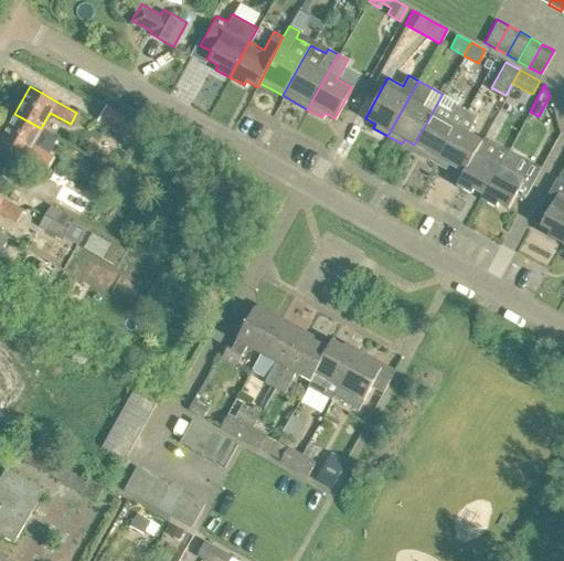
[(422,155),(436,162),(466,109),(456,104),(457,103),(443,94),(414,145),(424,150),(422,155)]
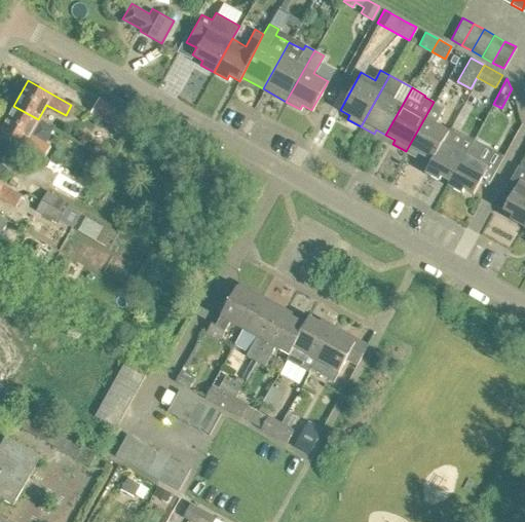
[(99,98),(90,112),(126,133),(135,118),(99,98)]
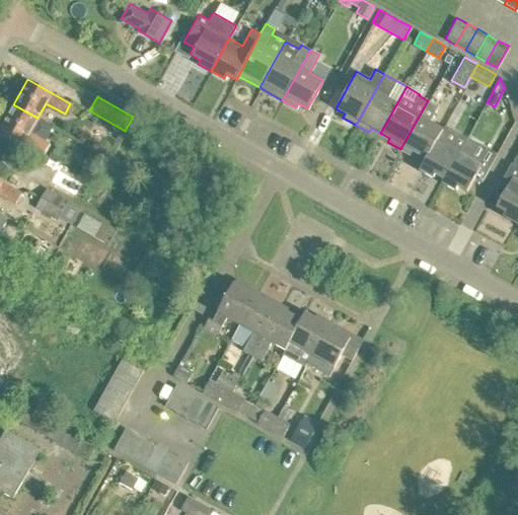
[(417,153),(425,157),(438,137),(442,129),(428,122),(437,105),(428,100),(400,149),(414,156),(417,153)]
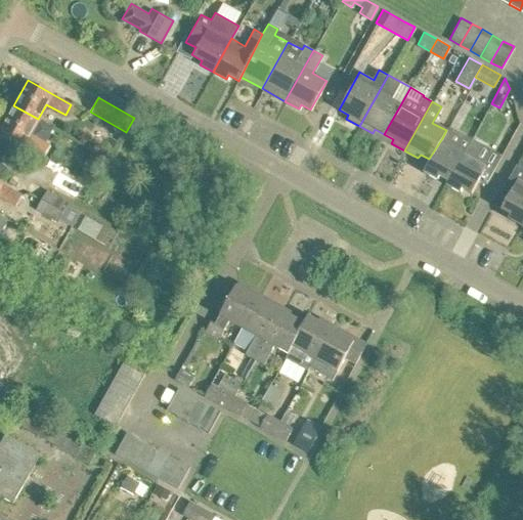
[(30,134),(38,119),(13,105),(0,128),(0,131),(43,155),(49,144),(30,134)]
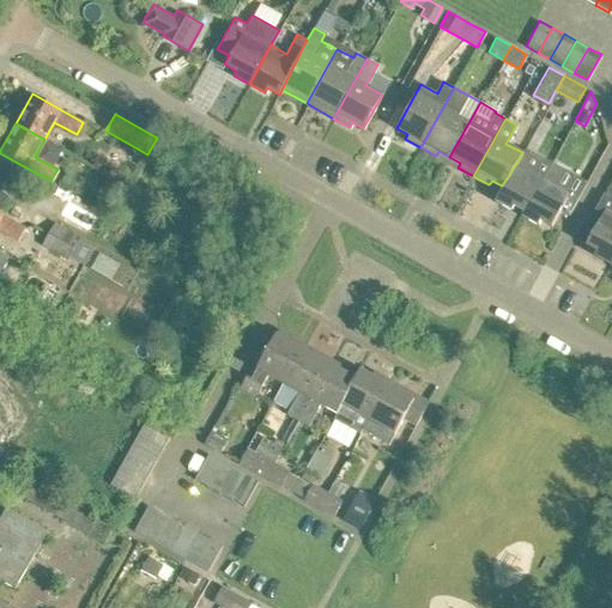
[(523,211),(543,176),(517,162),(502,186),(495,200),(510,208),(513,205),(523,210),(523,211)]
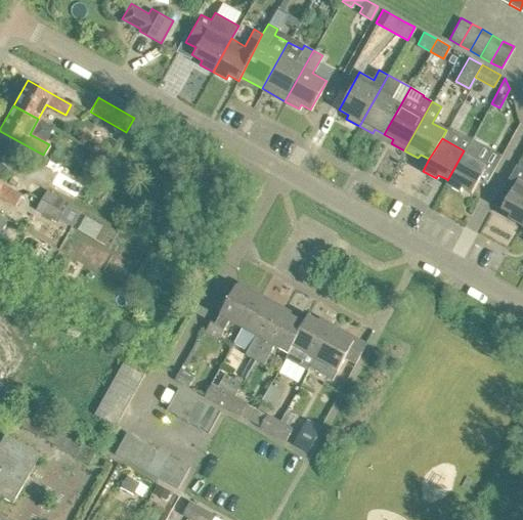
[(447,180),(447,179),(445,183),(459,191),(461,187),(471,192),(478,179),(485,182),(493,168),(486,164),(487,164),(473,156),(479,145),(478,141),(471,138),(464,150),(447,180)]
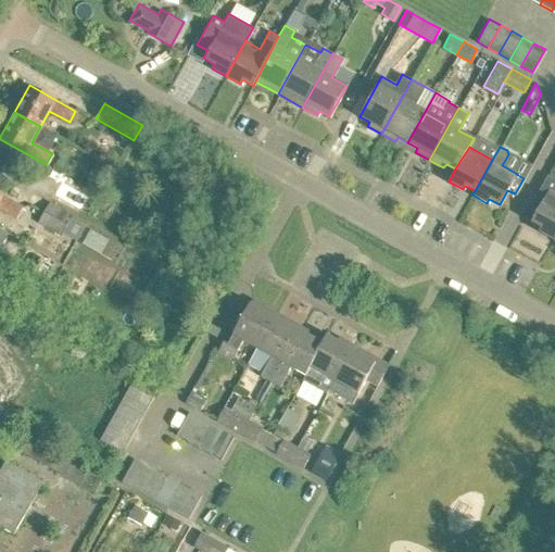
[(553,238),(554,234),(554,178),(547,174),(533,199),(540,203),(530,221),(541,226),(539,230),(553,238)]
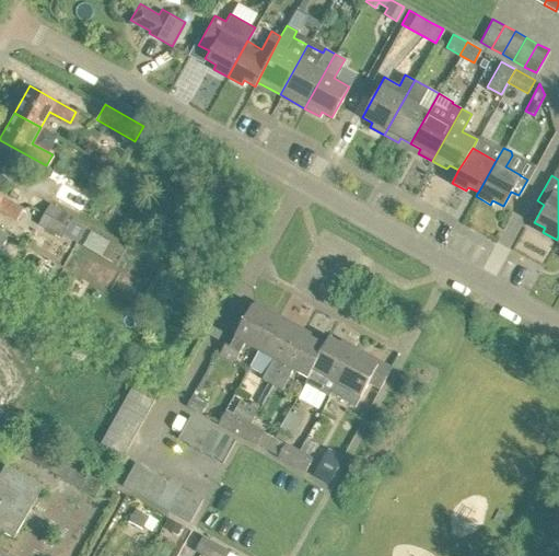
[(89,196),(62,182),(55,195),(81,209),(89,196)]
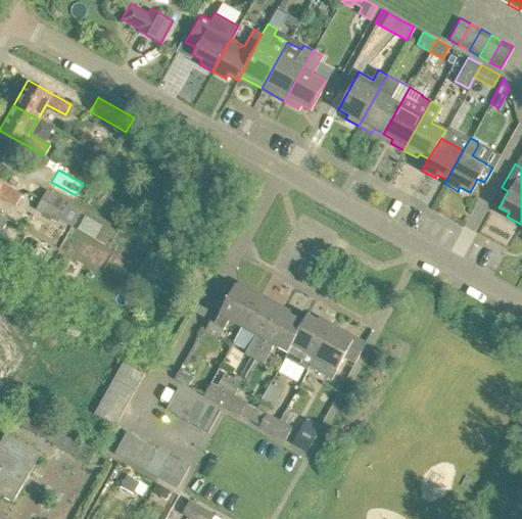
[(0,195),(15,204),(20,194),(0,182),(0,195)]
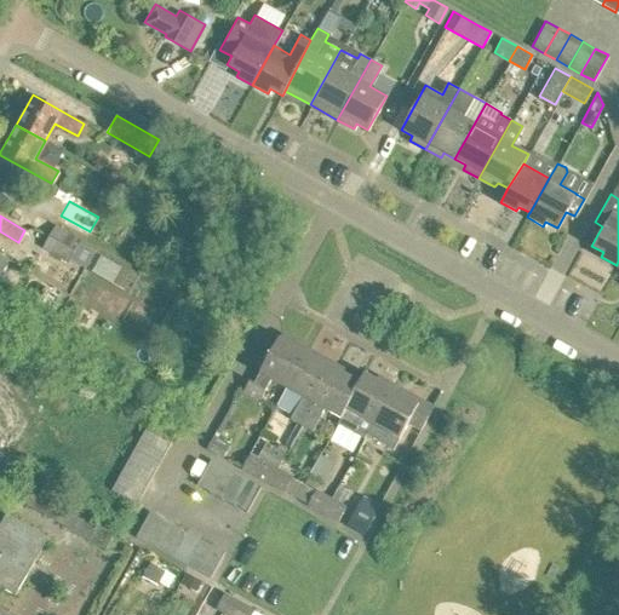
[(41,246),(67,262),(80,239),(55,224),(41,246)]
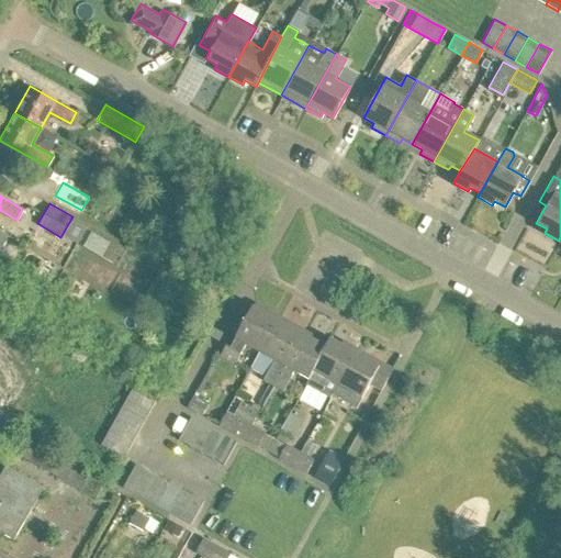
[(259,352),(277,320),(267,314),(269,310),(254,302),(229,347),(225,344),(219,357),(233,365),(245,343),(259,352)]
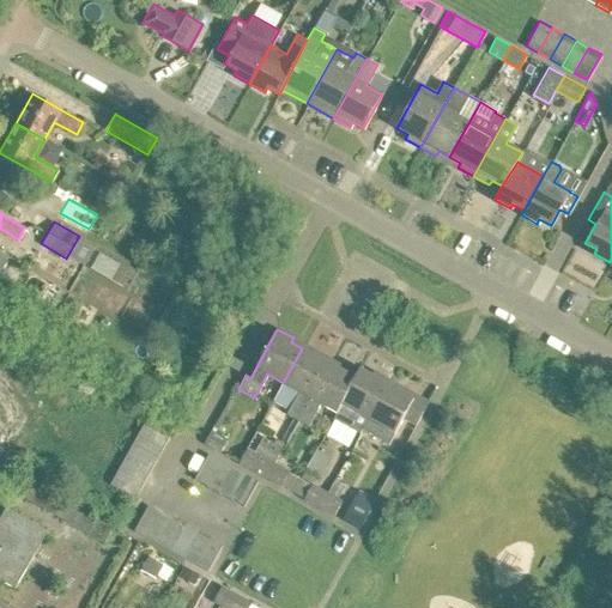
[(297,419),(331,359),(315,350),(313,354),(302,348),(283,383),(298,391),(286,413),(297,419)]
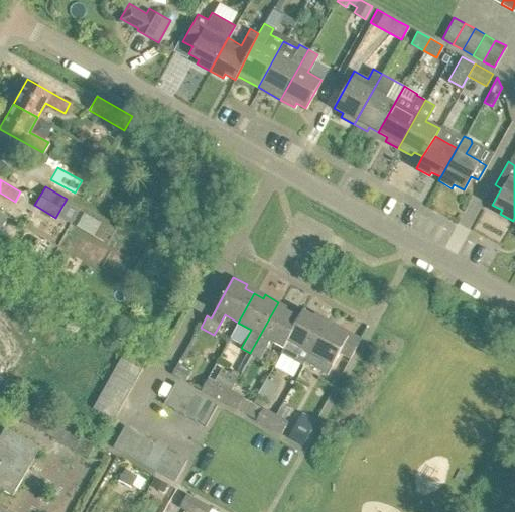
[(283,347),(297,317),(289,313),(291,309),(278,302),(250,353),(259,358),(269,340),(283,347)]
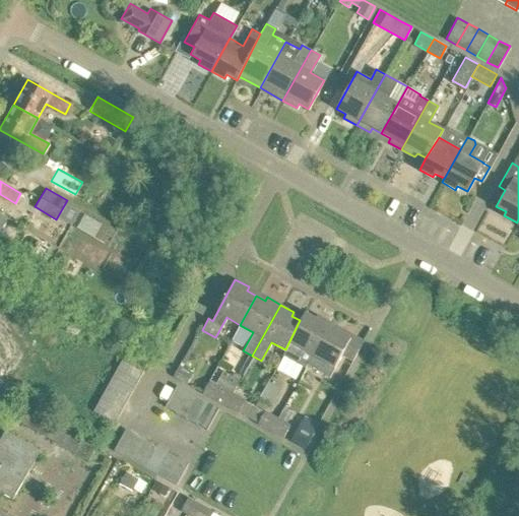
[(307,364),(328,326),(330,322),(316,314),(314,318),(304,313),(300,320),(285,349),(282,355),(305,367),(307,364)]
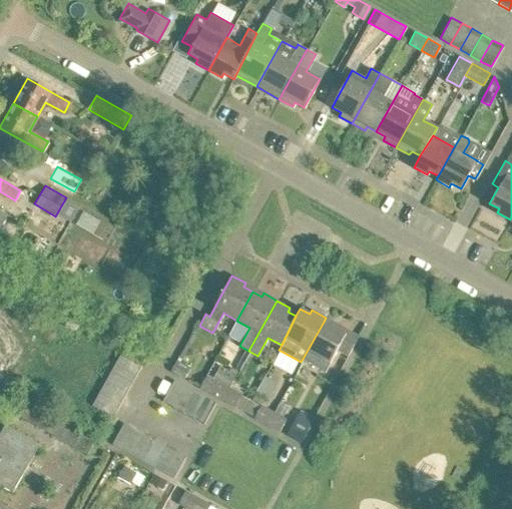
[(324,322),(303,359),(325,371),(337,349),(348,355),(358,336),(334,323),(332,326),(324,322)]
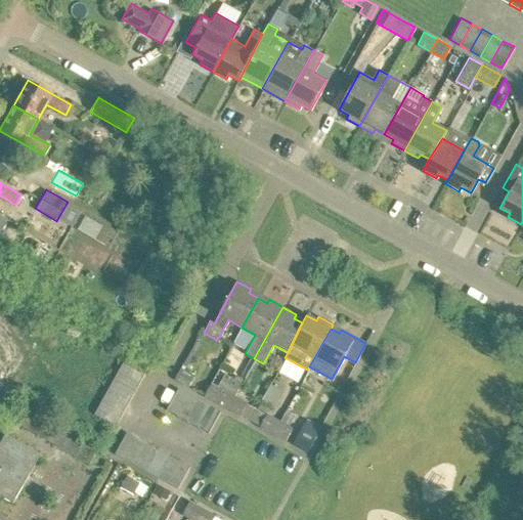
[(0,488),(20,500),(48,449),(12,429),(1,448),(0,447),(0,364),(4,358),(0,356),(0,488)]
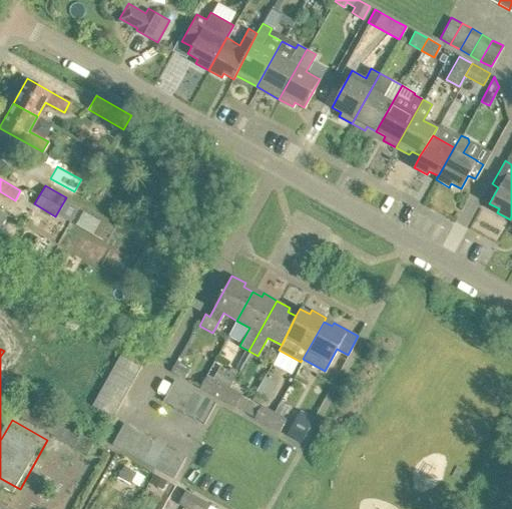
[(114,364),(135,375),(141,365),(120,353),(114,364)]
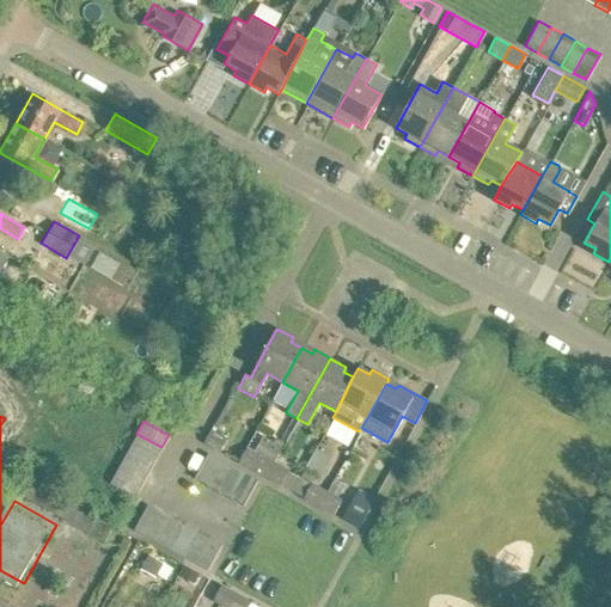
[(227,436),(212,427),(205,440),(219,449),(227,436)]
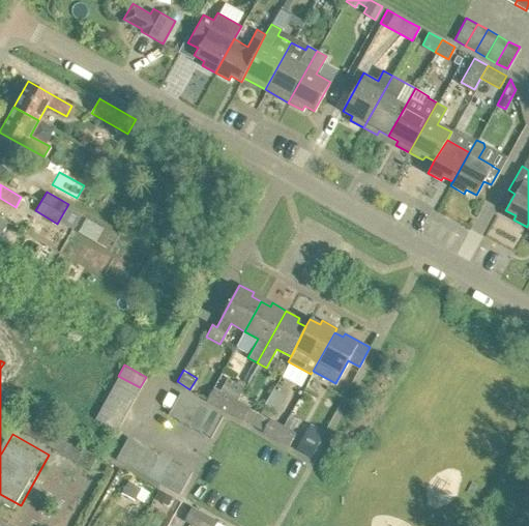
[(134,398),(140,387),(118,376),(113,386),(134,398)]
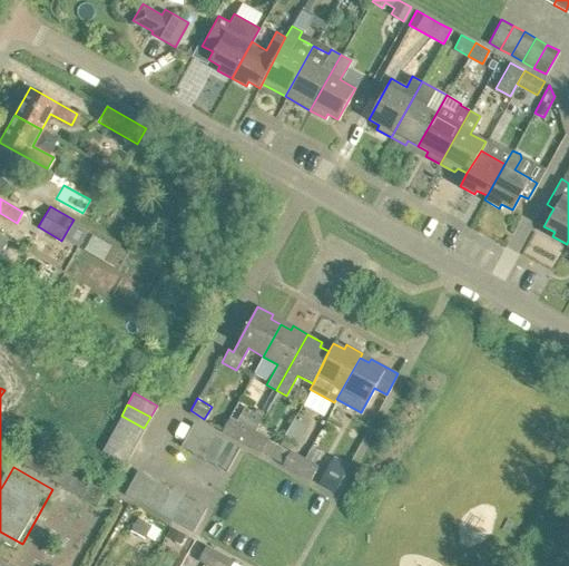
[(287,437),(304,445),(314,422),(298,415),(287,437)]
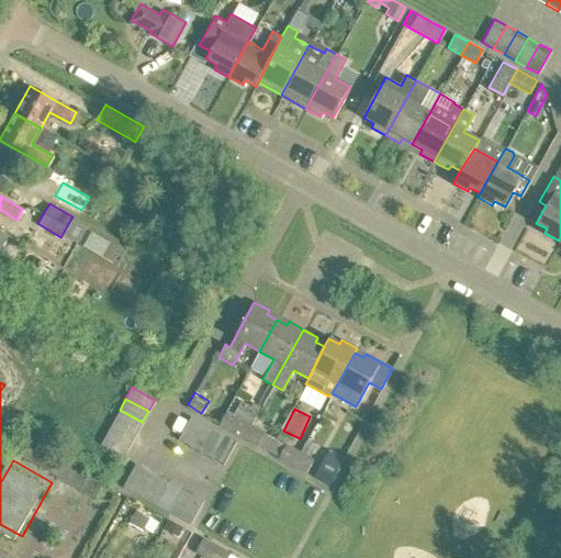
[(136,434),(142,422),(120,410),(113,421),(136,434)]
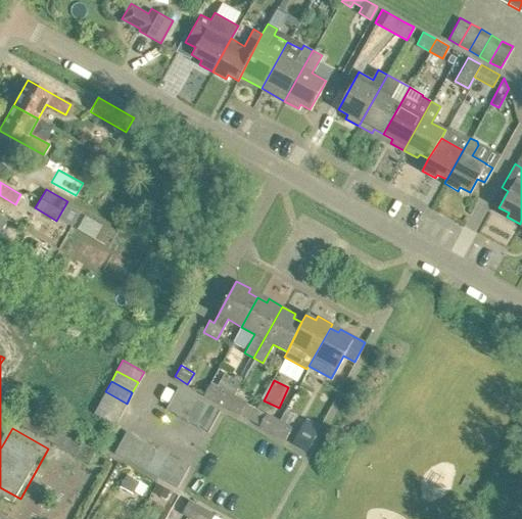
[(203,394),(214,399),(220,388),(209,382),(203,394)]
